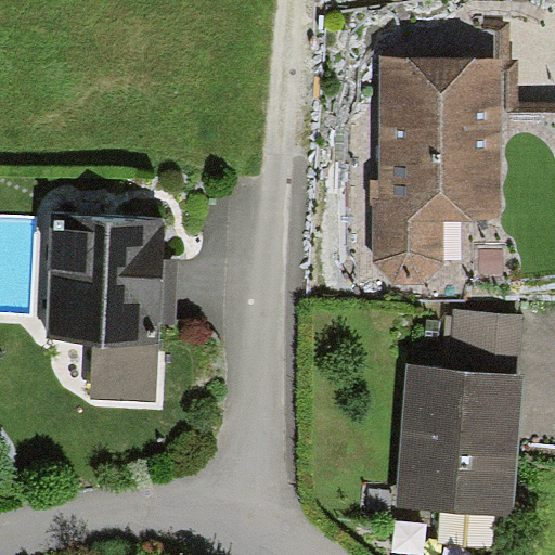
[(515,31),(343,27),(346,268),(365,295),(466,298),(466,288),(554,291),(554,104),(523,103),(524,66),(514,66),(515,31)]
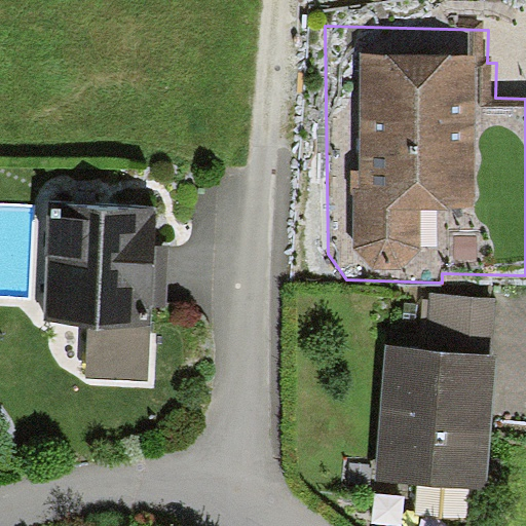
[(155,210),(51,205),(46,322),(88,324),(151,326),(155,210)]
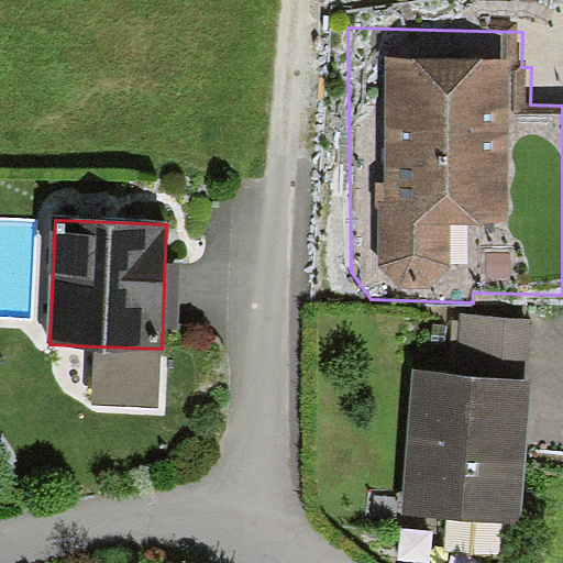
[(455,374),(525,379),(530,321),(461,315),(455,374)]
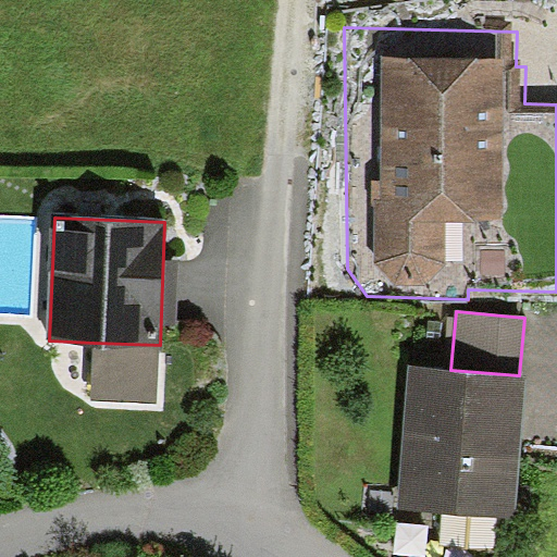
[(160,345),(94,343),(93,397),(158,399),(160,345)]
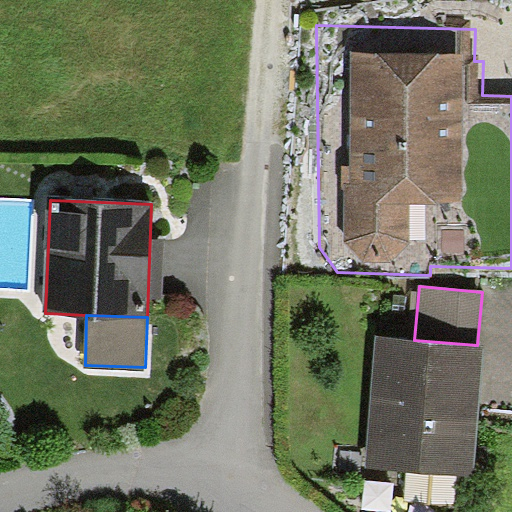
[(414,340),(378,337),(366,466),(474,476),(486,346),(477,345),(414,340)]
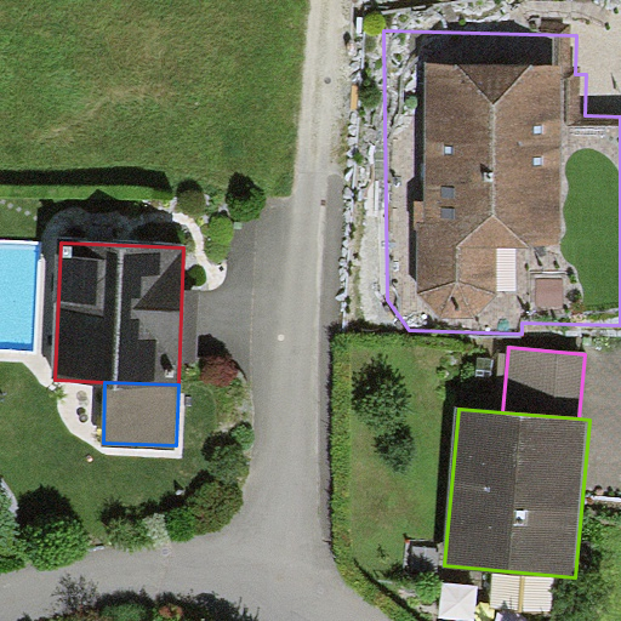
All buildings are outlined.
